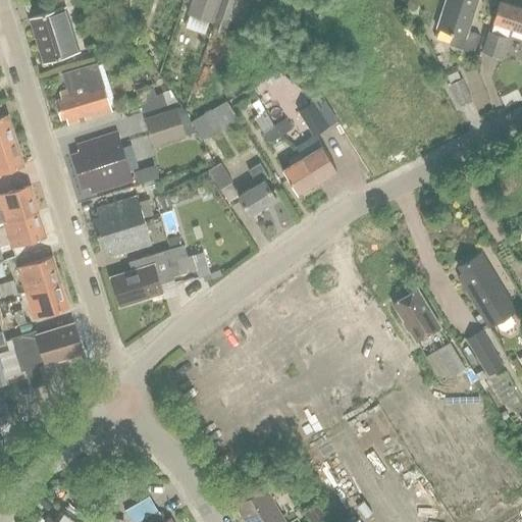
[(191,0),(188,13),(213,22),(220,0),(191,0)]
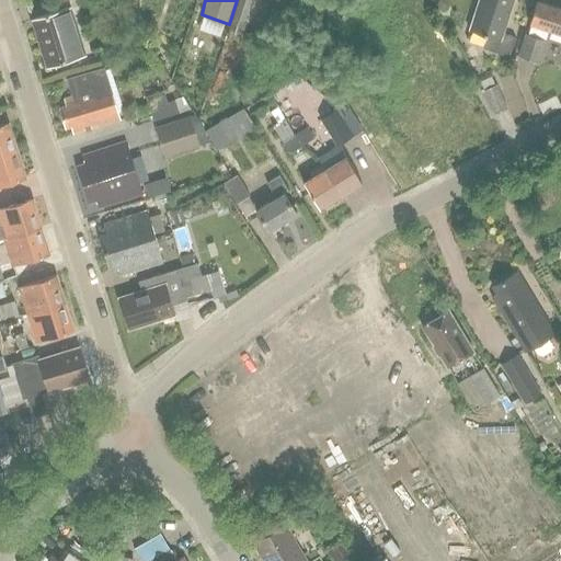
[(244,21),(250,0),(238,0),(232,18),(244,21)]
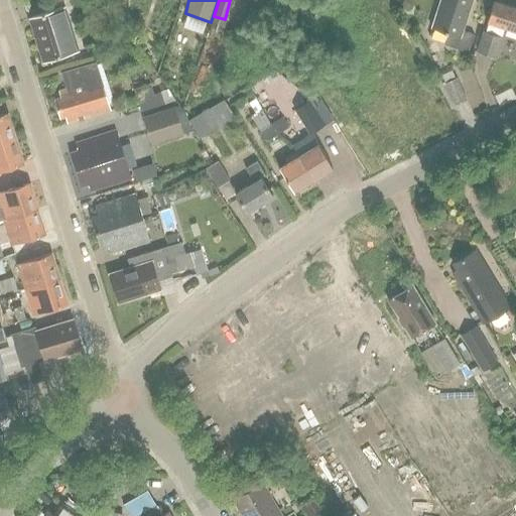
[(444,43),(468,50),(474,32),(462,28),(471,0),(438,0),(430,26),(448,32),(444,43)]
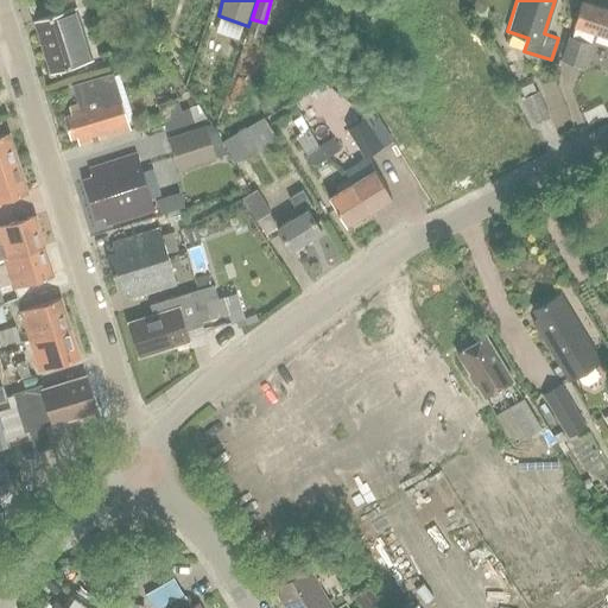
[(574,27),(607,38),(607,10),(582,1),(574,27)]
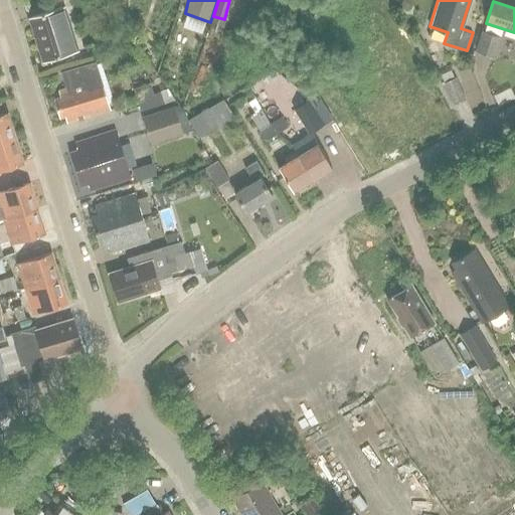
[(77,50),(73,38),(63,7),(29,18),(42,61),(77,50)]
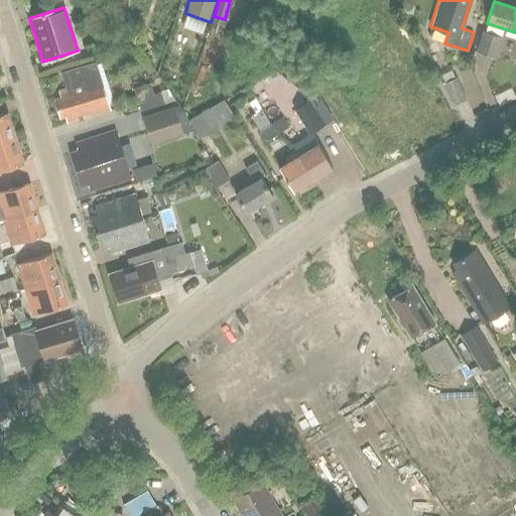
[(213,18),(210,28),(224,32),(227,22),(213,18)]
